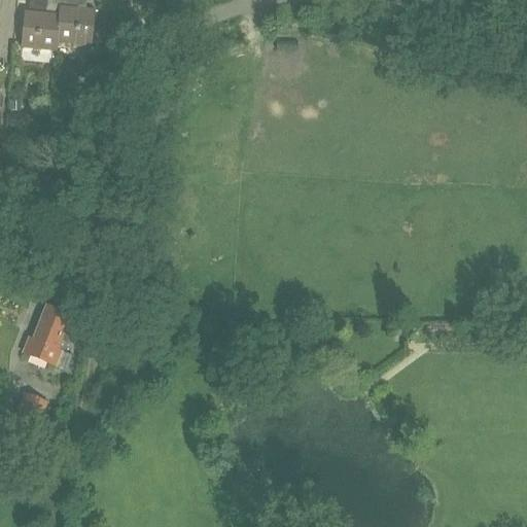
[(57,51),(58,43),(61,0),(48,0),(48,6),(40,5),(39,13),(26,12),(23,48),(57,51)]
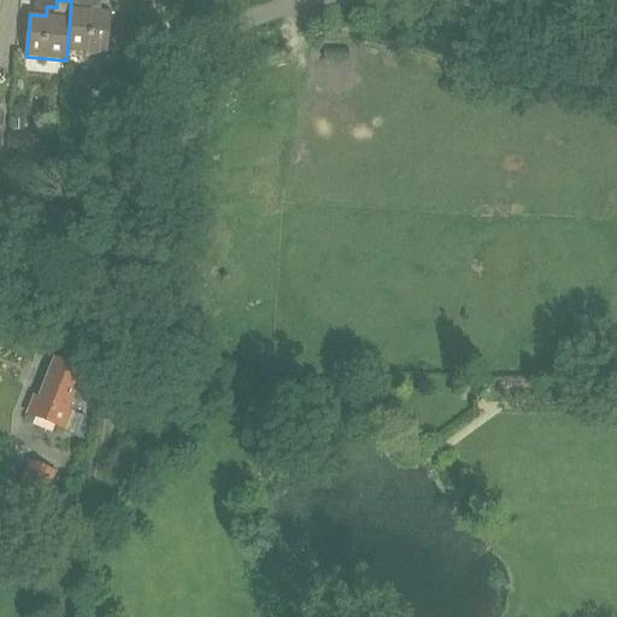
[(71,0),(68,51),(110,54),(112,13),(98,12),(99,1),(89,1),(89,0),(71,0)]
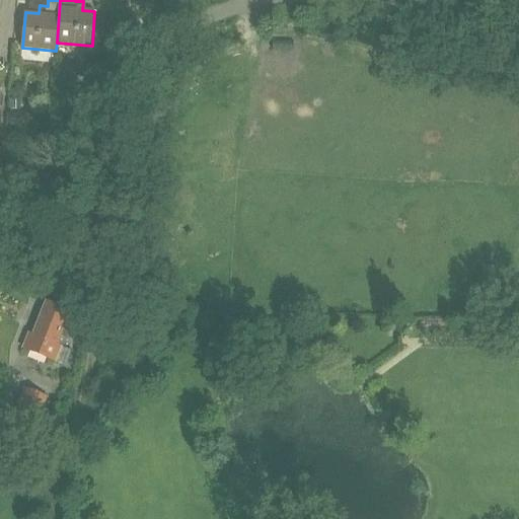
[(10,97),(10,109),(21,109),(20,97),(10,97)]
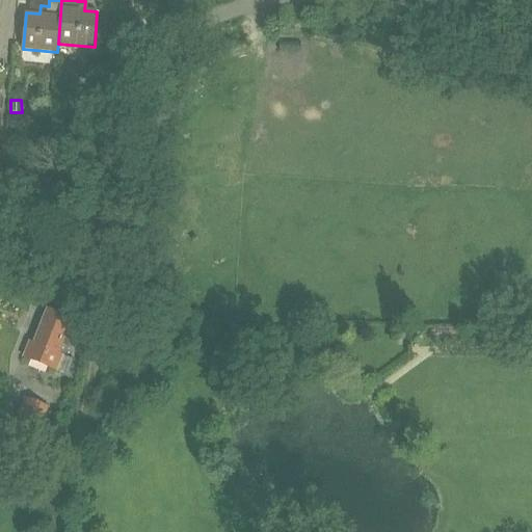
[(63,355),(59,354),(63,344),(74,347),(83,324),(48,310),(34,343),(31,342),(25,357),(57,371),(63,355)]
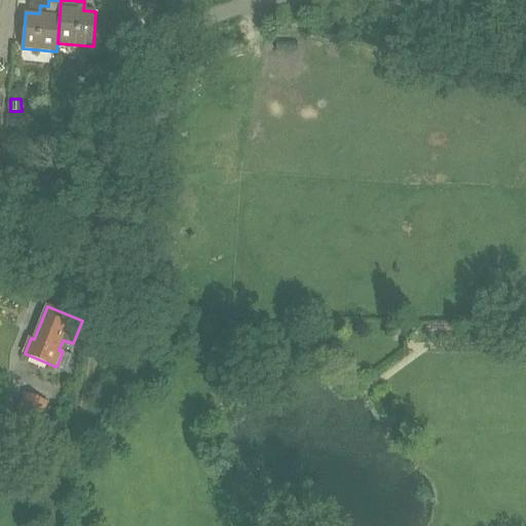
[(0,470),(0,471),(0,470),(1,467),(8,471),(12,460),(22,464),(47,402),(28,395),(8,444),(0,440),(0,470)]
